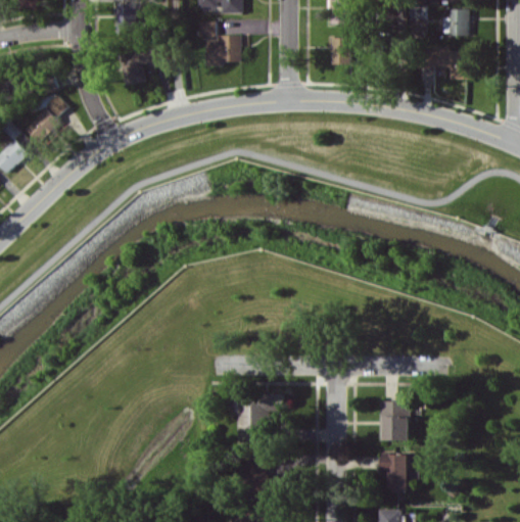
[(38,8),(38,0),(16,0),(16,7),(38,8)]
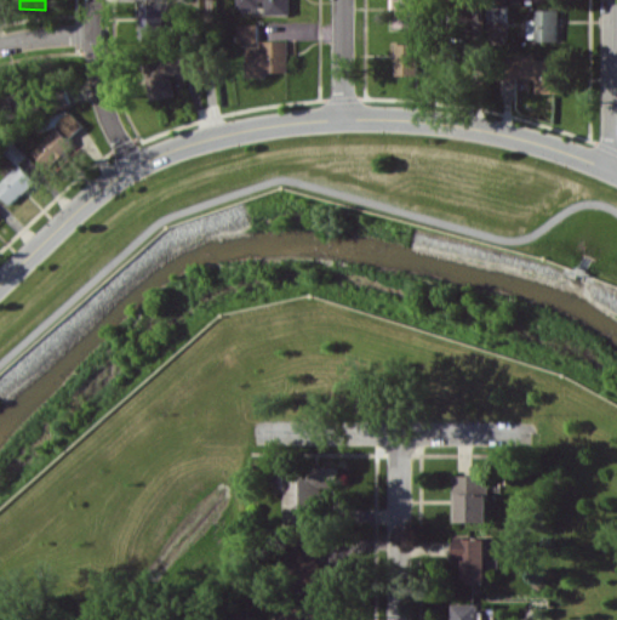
[(286,0),(234,0),(234,9),(261,7),(261,15),(287,15),(286,0)]
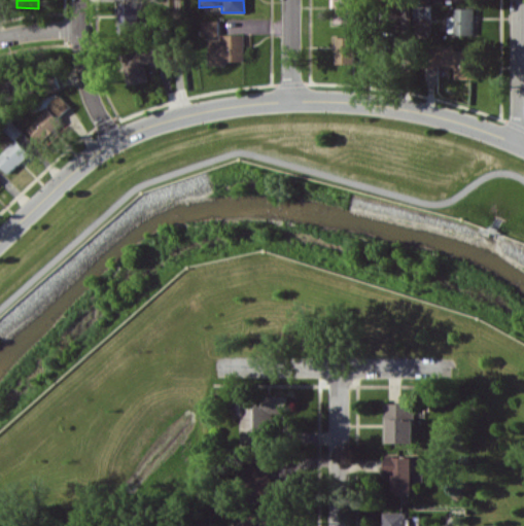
[(358,0),(329,0),(329,24),(359,24),(358,0)]
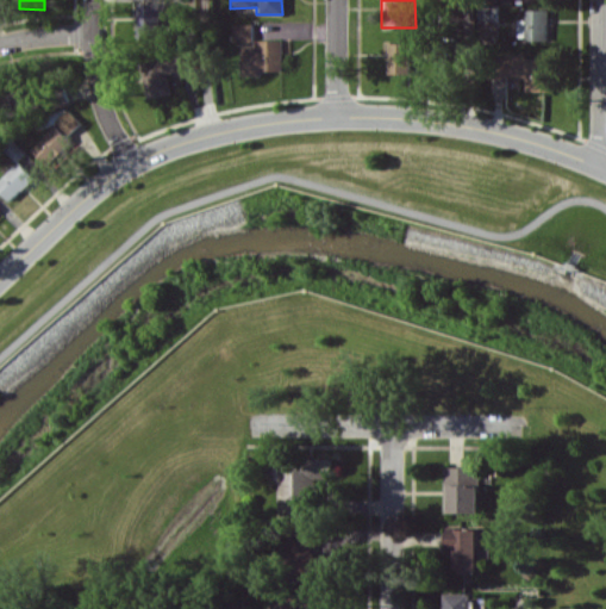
[(136,39),(158,39),(158,4),(135,4),(136,39)]
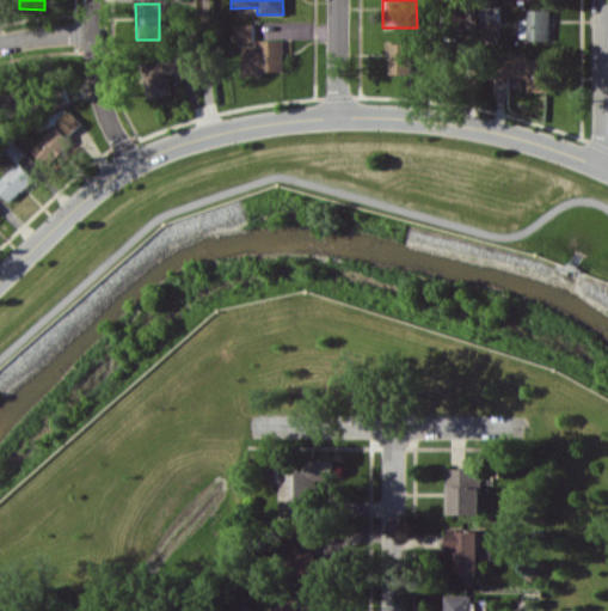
[(497,6),(479,6),(478,28),(497,28),(497,6)]
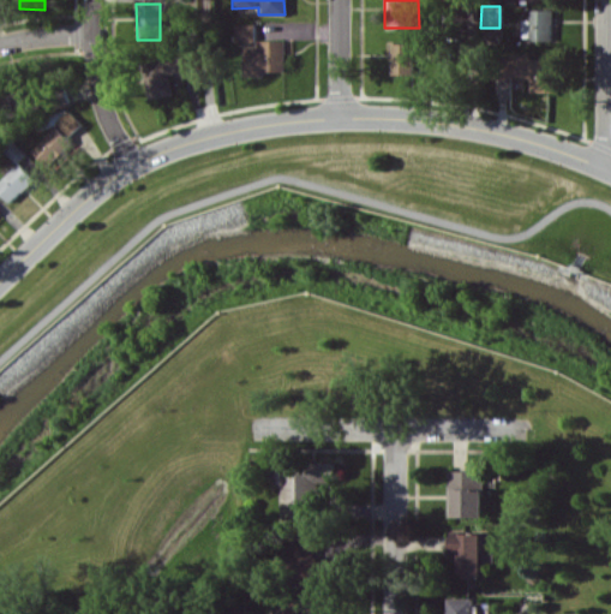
[(550,40),(550,10),(521,11),(521,40),(550,40)]
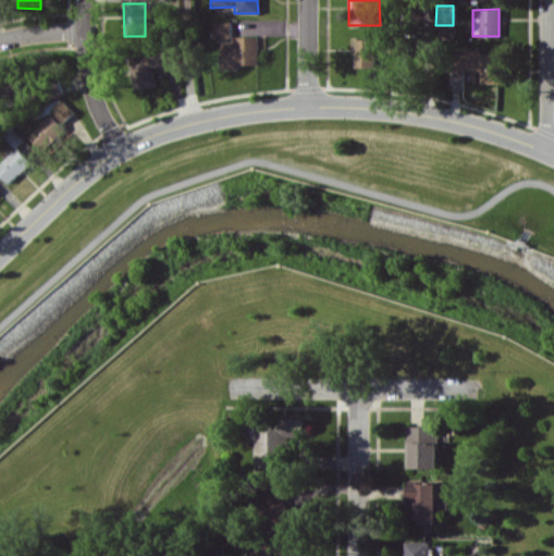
[(230,23),(211,23),(211,38),(230,38),(230,23)]
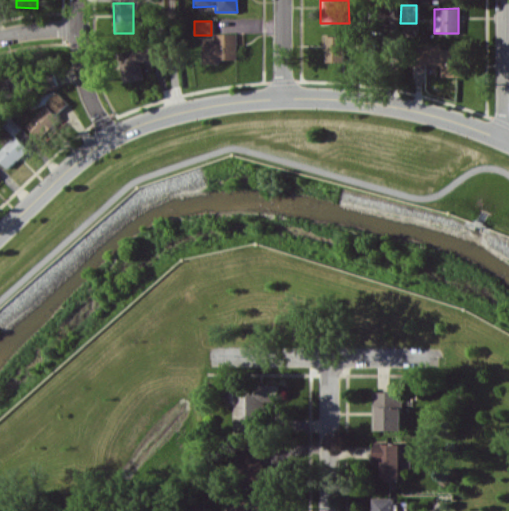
[(235,60),(236,34),(212,34),(212,39),(201,39),(200,64),(218,64),(218,60),(235,60)]
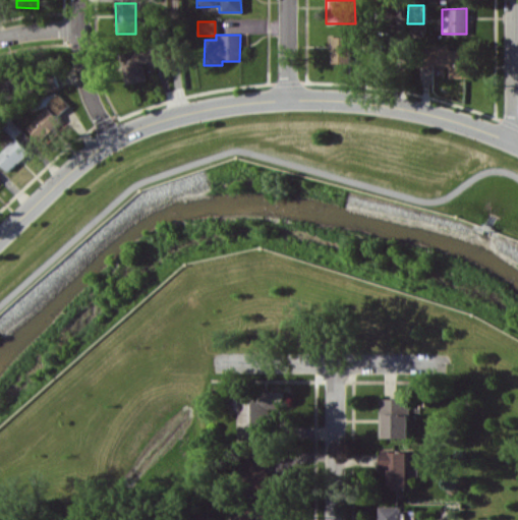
[(349,63),(349,38),(331,37),(330,63),(349,63)]
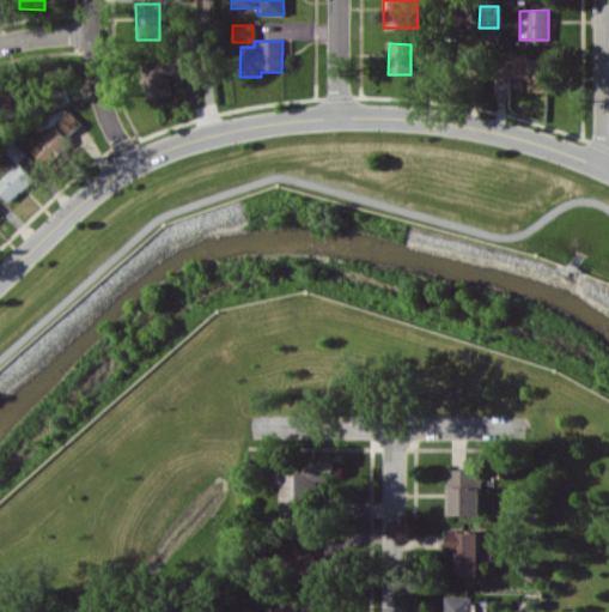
[(527,92),(548,92),(549,59),(525,59),(525,54),(503,54),(501,78),(527,78),(527,92)]
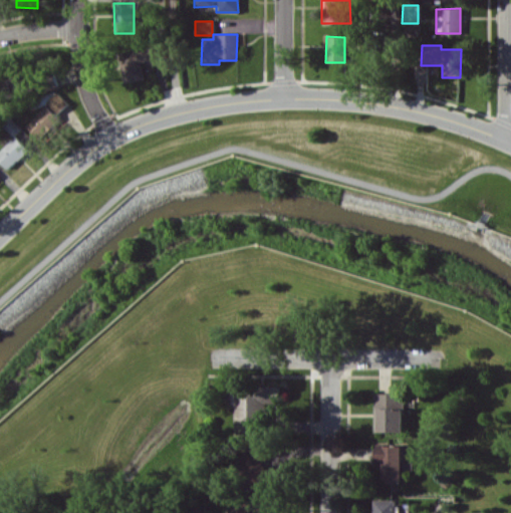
[(143,79),(140,63),(159,60),(156,46),(117,54),(123,83),(143,79)]
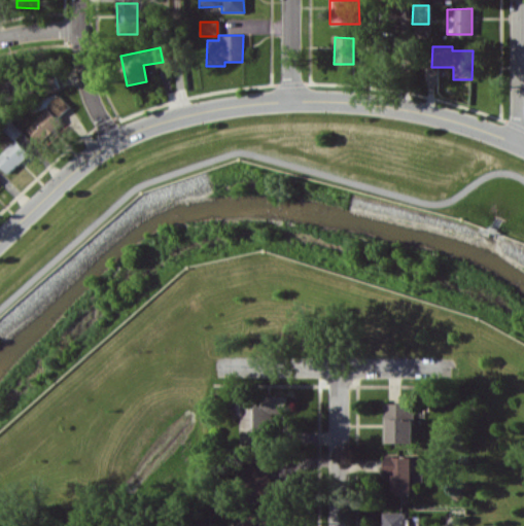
[(57,118),(69,108),(58,95),(45,105),(57,118)]
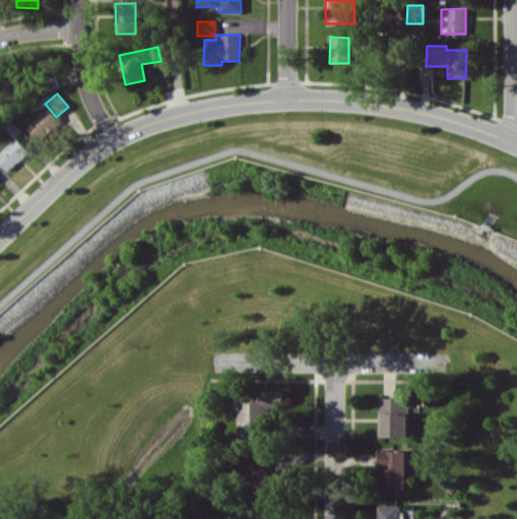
[(62,126),(48,108),(25,126),(40,143),(62,126)]
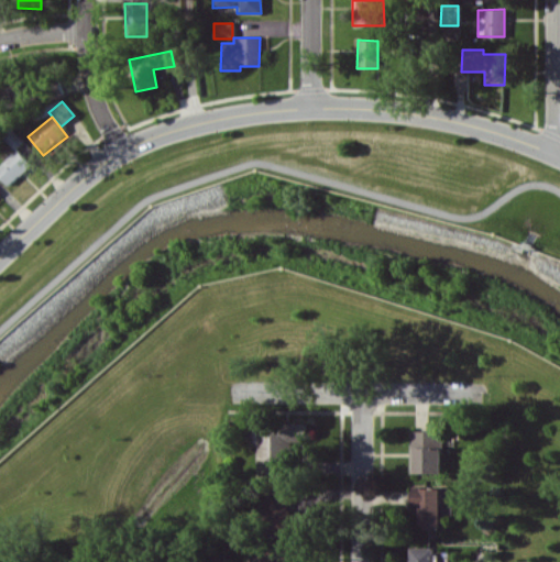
[(30,164),(17,150),(0,164),(0,177),(8,186),(30,164)]
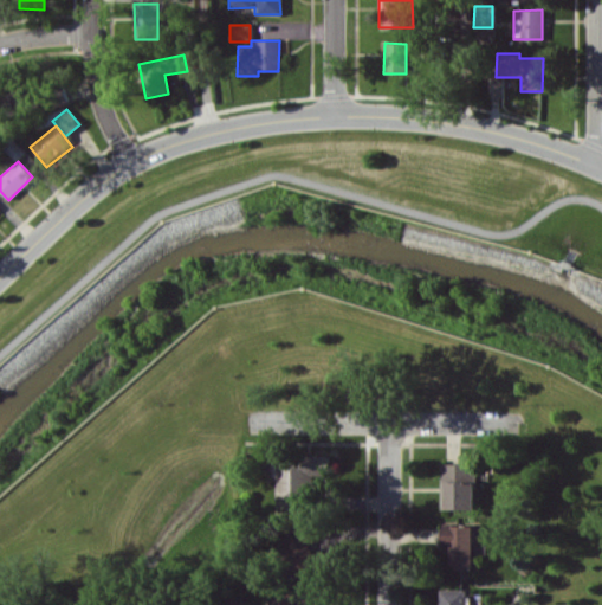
[(329,457),(274,457),(276,512),(310,510),(310,476),(329,476),(329,457)]
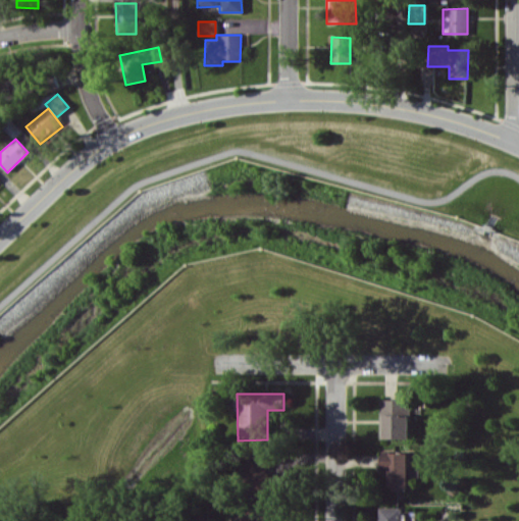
[(409,400),(379,400),(379,439),(409,439),(409,400)]
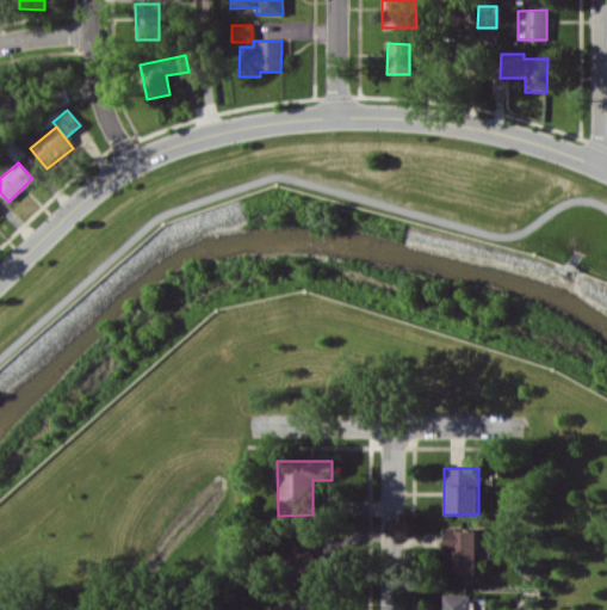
[(478,530),(445,529),(445,549),(451,549),(450,574),(476,575),(478,530)]
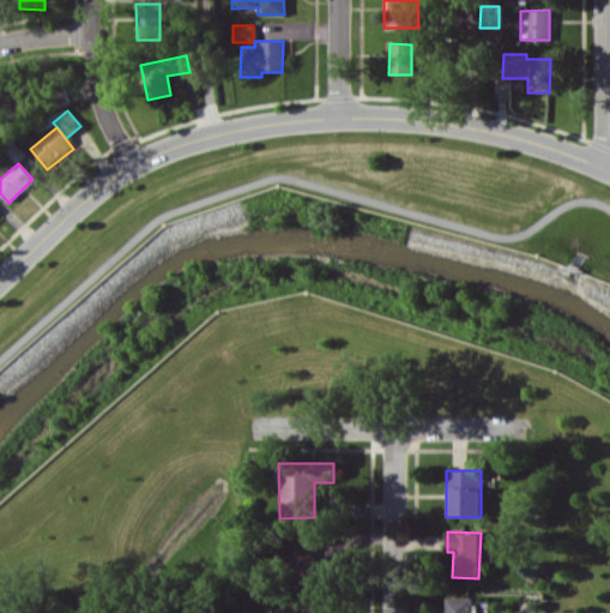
[(471,612),(472,598),(446,598),(445,612),(471,612)]
